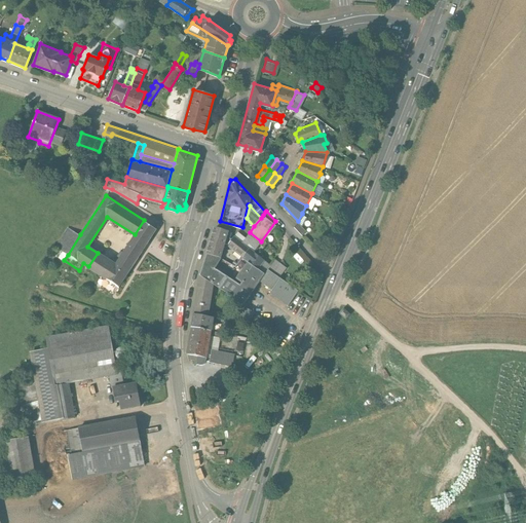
[(156,228),(144,220),(135,234),(115,264),(98,253),(88,266),(118,286),(156,228)]
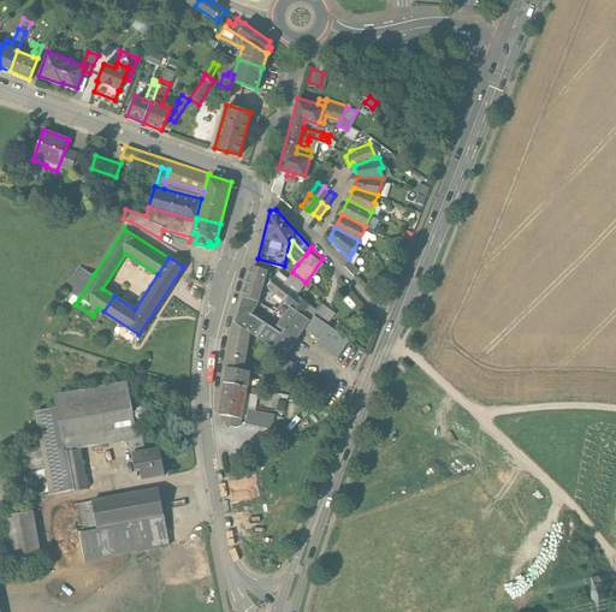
[(80,265),(64,287),(80,298),(94,274),(80,265)]
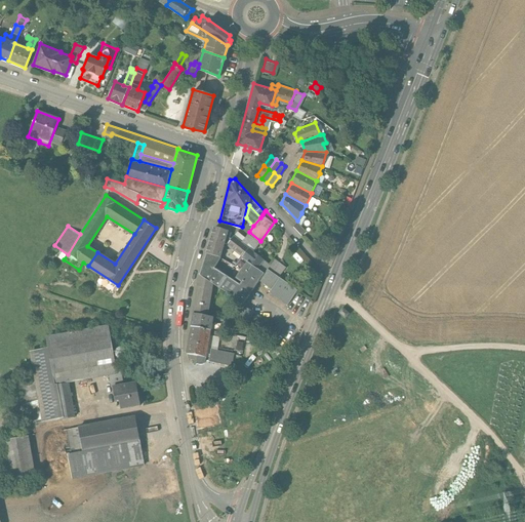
[(214,226),(207,252),(219,256),(228,231),(214,226)]
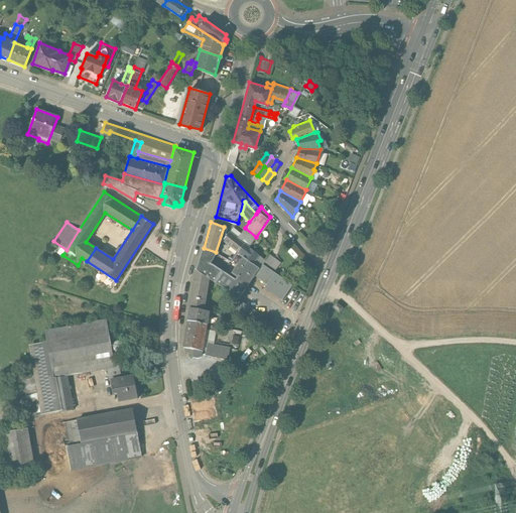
[(255,238),(255,237),(244,228),(237,237),(244,243),(248,246),(251,242),(248,240),(252,235),(255,238)]
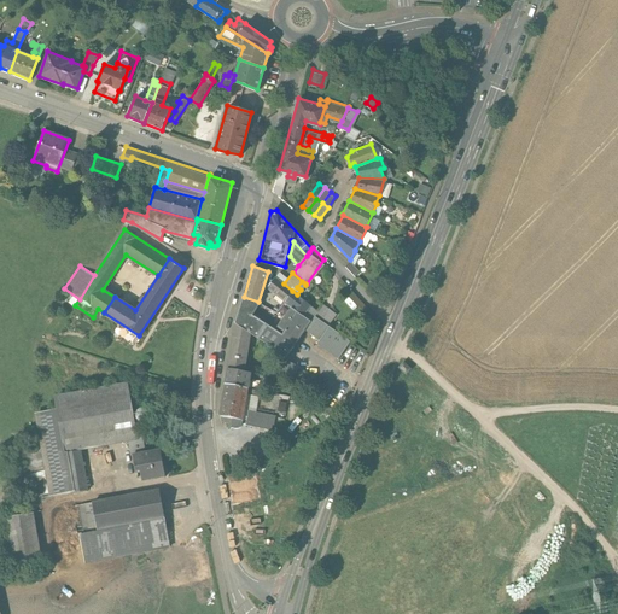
[(284,284),(275,276),(268,286),(285,300),(292,291),(284,284)]
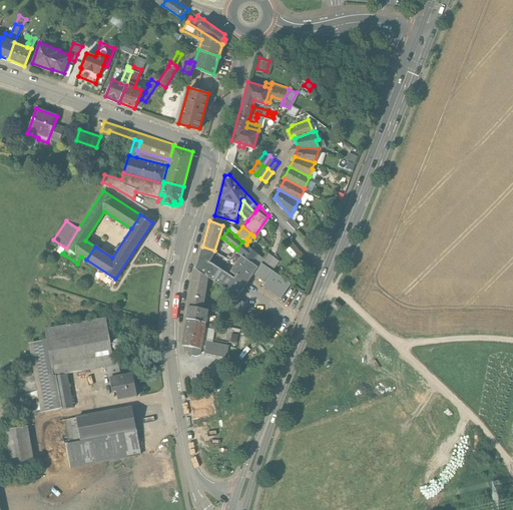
[(246,244),(242,241),(236,249),(243,253),(241,256),(251,262),(258,252),(246,244)]
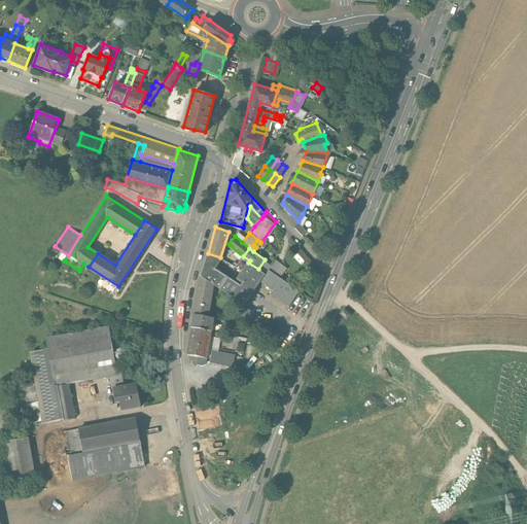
[(208,253),(201,275),(214,283),(234,295),(241,284),(237,282),(214,268),(220,257),(208,253)]
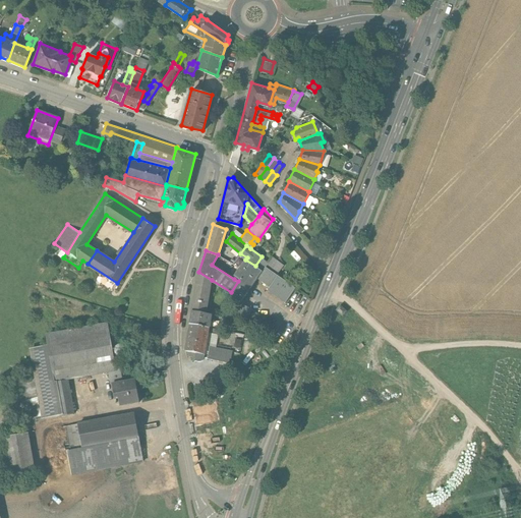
[(280,270),(283,264),(272,254),(268,262),(274,266),(280,270)]
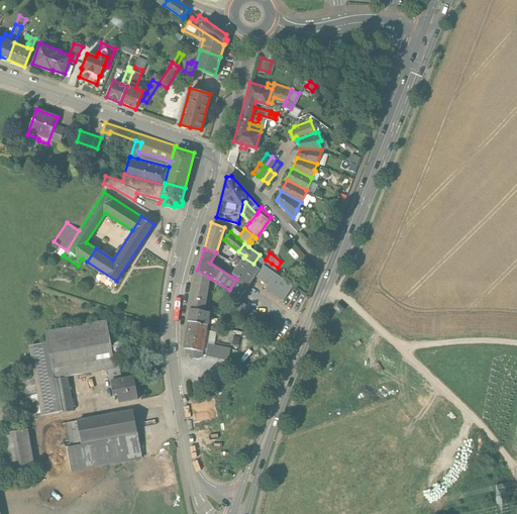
[(253,264),(243,258),(232,273),(234,274),(242,280),(253,264)]
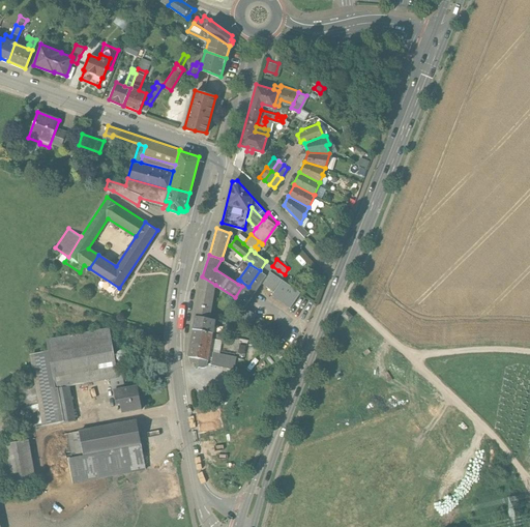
[(269,270),(270,270),(275,274),(278,270),(272,266),(269,270)]
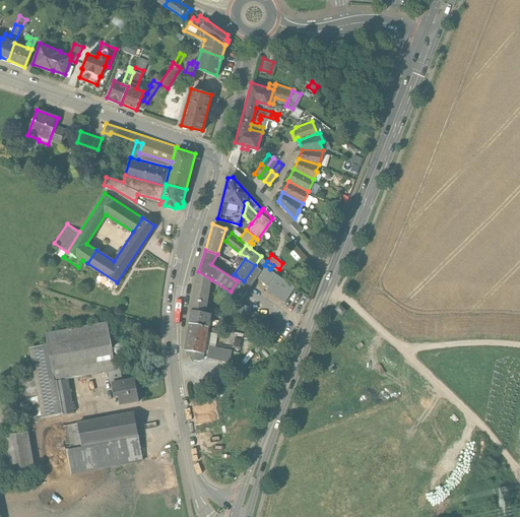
[(240,300),(249,284),(250,284),(257,274),(258,274),(261,270),(255,265),(244,281),(236,275),(234,278),(238,280),(231,292),(229,294),(231,295),(240,300)]
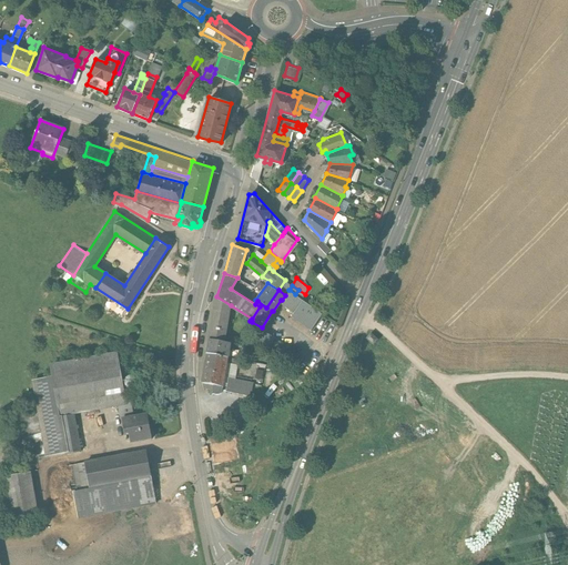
[(290,290),(285,295),(301,305),(304,300),(295,294),(290,290)]
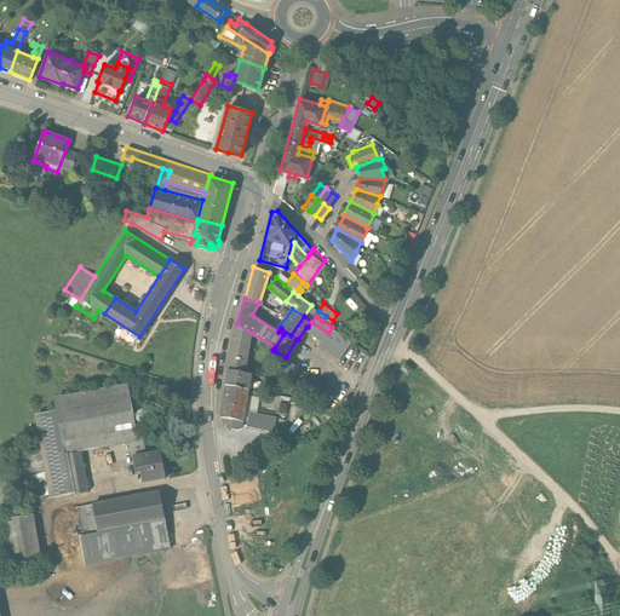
[(252,333),(236,323),(234,337),(251,339),(252,333)]
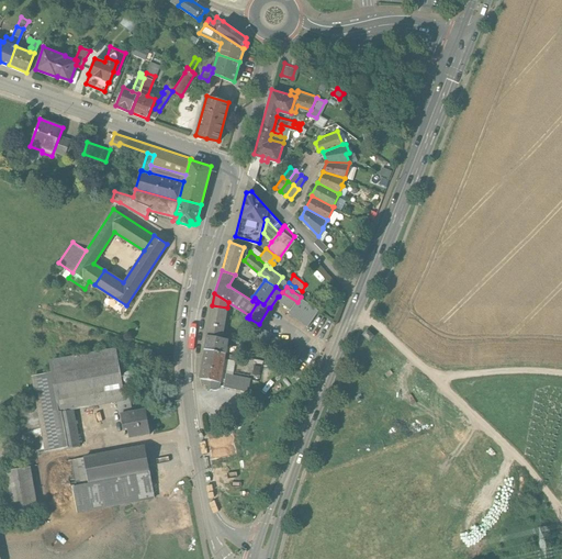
[(227,308),(212,305),(208,334),(222,337),(227,308)]
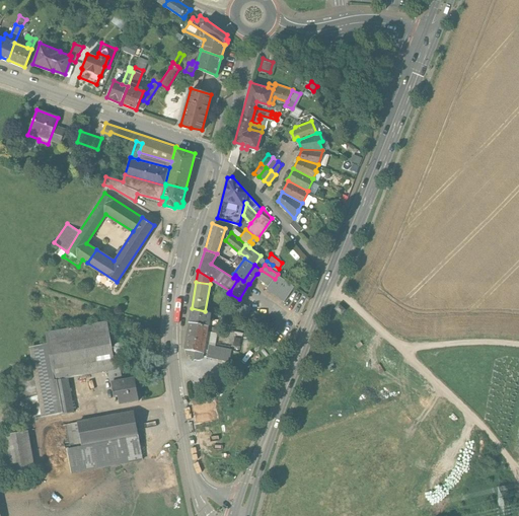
[(231,312),(232,310),(239,299),(230,294),(223,308),(231,312)]
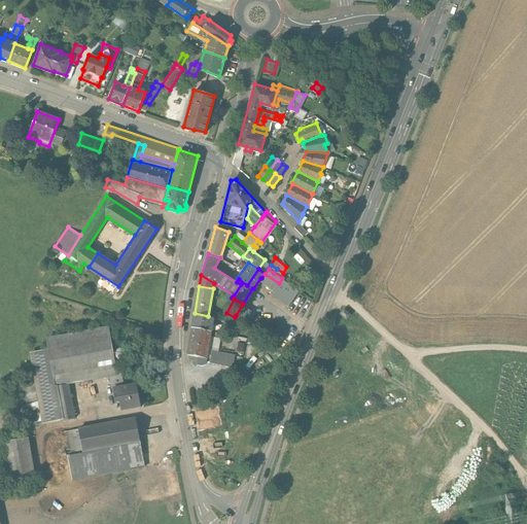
[(351,313),(344,307),(340,312),(346,318),(351,313)]
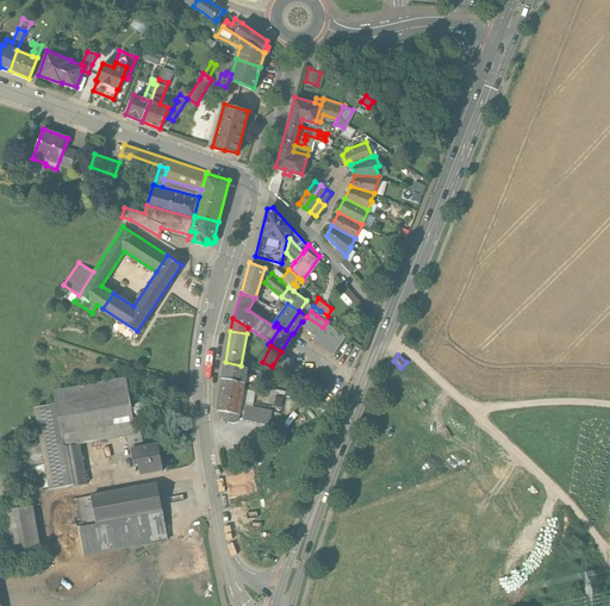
[(241,366),(225,362),(223,378),(244,381),(248,367),(241,366)]
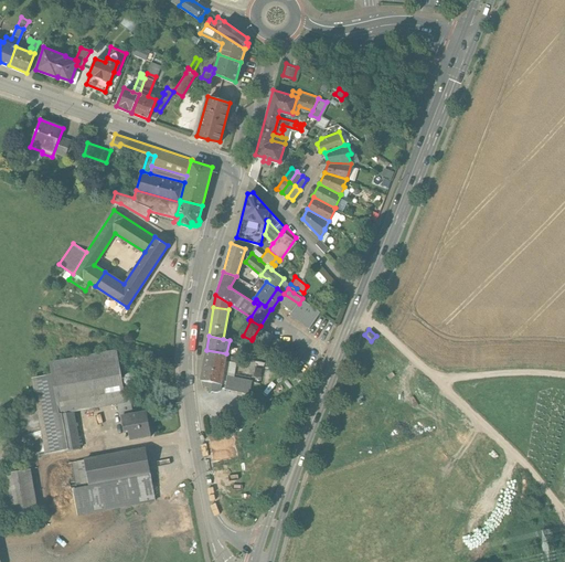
[(211,389),(219,390),(221,388),(226,353),(206,350),(201,379),(213,381),(211,389)]
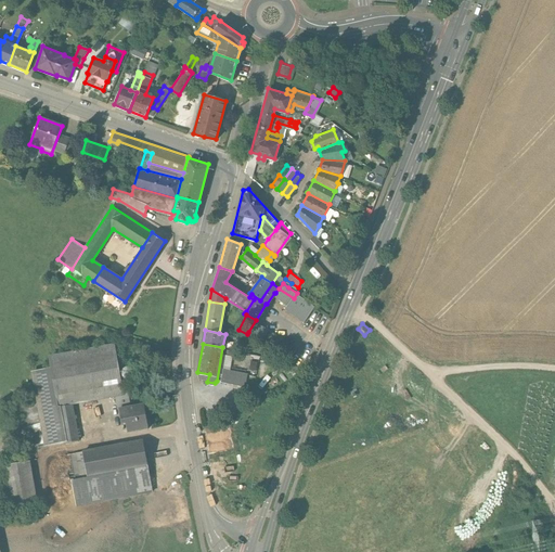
[(114,346),(50,358),(52,367),(64,441),(65,441),(78,439),(71,400),(116,392),(121,390),(121,389),(114,346)]
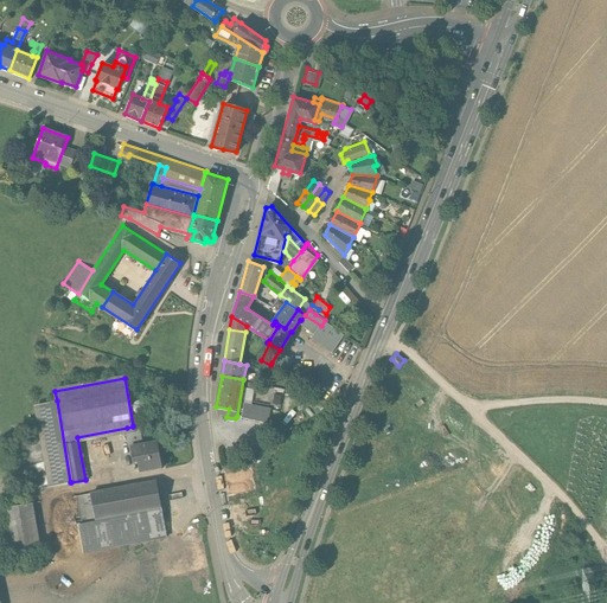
[(273,395),(274,403),(281,402),(282,406),(294,405),(293,392),(273,395)]
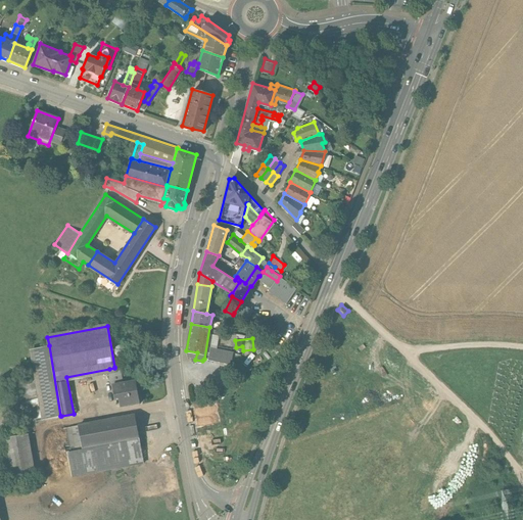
[(31,348),(35,375),(34,376),(35,377),(40,397),(38,398),(41,417),(44,419),(60,416),(49,345),(31,348)]
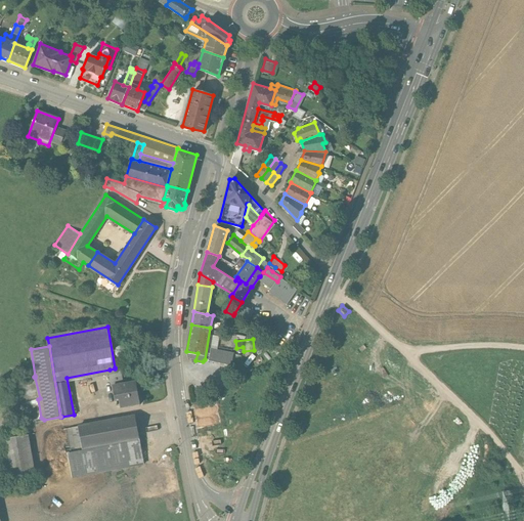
[(210,348),(210,357),(223,358),(224,347),(217,347),(217,349),(210,348)]
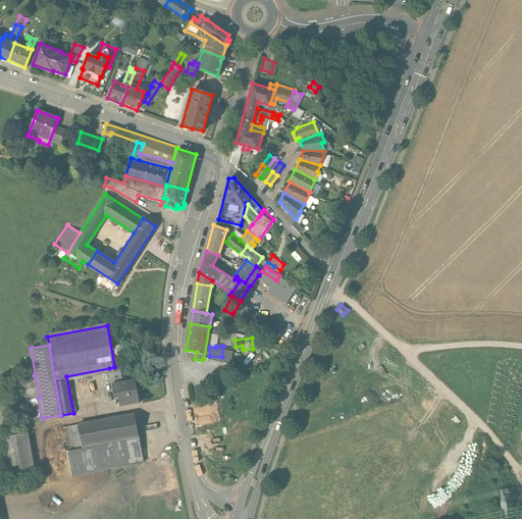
[(119,366),(114,366),(114,367),(109,368),(111,379),(114,378),(115,381),(112,382),(115,399),(119,398),(120,405),(140,402),(136,380),(127,382),(127,379),(121,380),(119,366)]
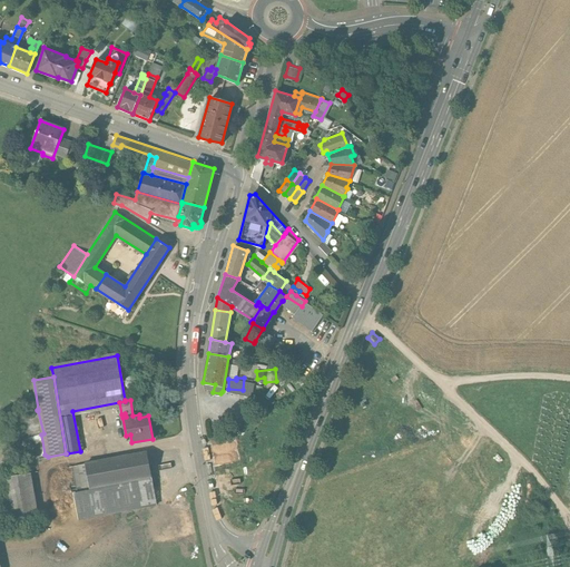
[(22,438),(20,439),(23,458),(45,455),(41,434),(43,433),(38,411),(17,416),(22,438)]
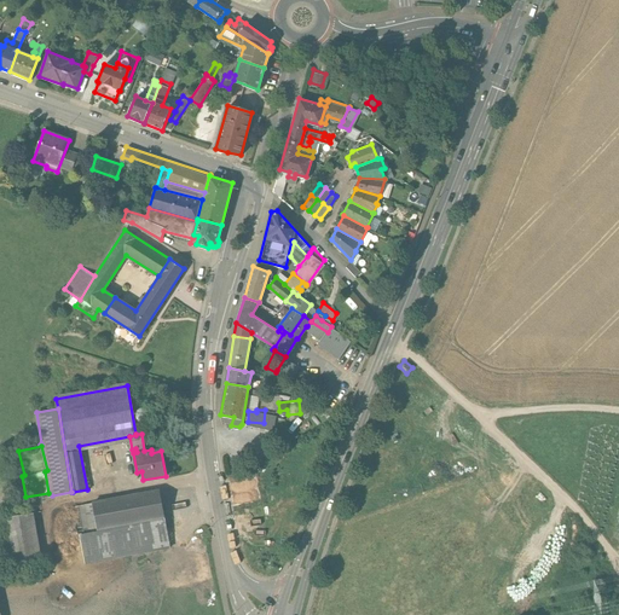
[(80,534),(85,562),(171,546),(161,489),(80,505),(85,533),(80,534)]
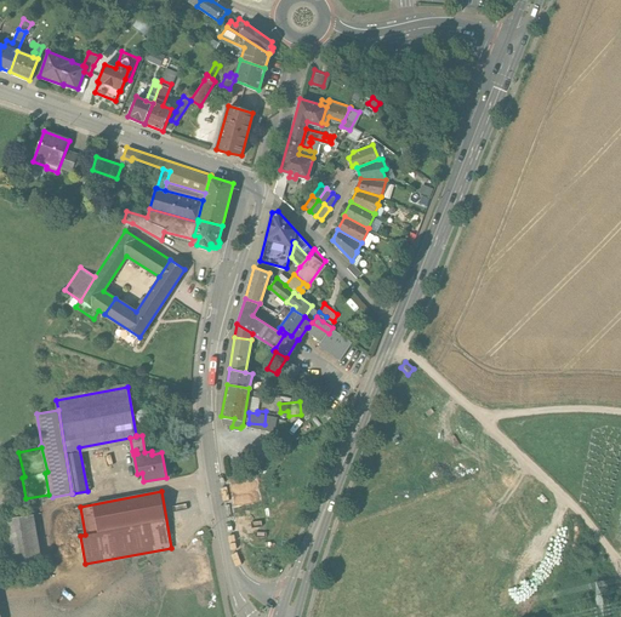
[(43,561),(34,514),(5,519),(13,567),(43,561)]
